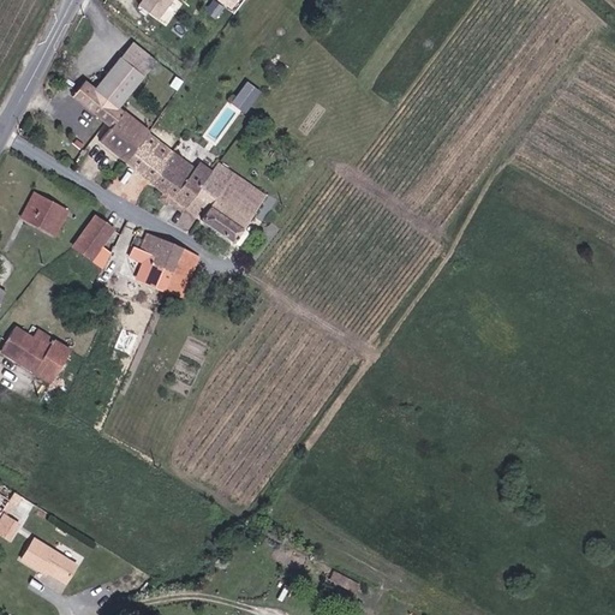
[(142,0),(138,7),(161,19),(172,0),(142,0)]
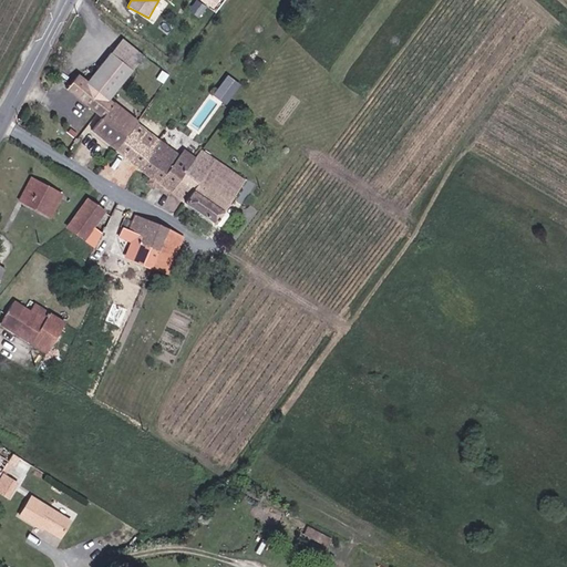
[(122,38),(110,53),(132,71),(144,55),(122,38)]
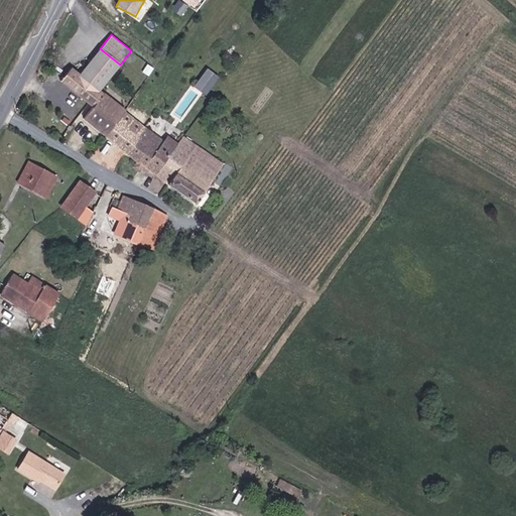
[(105,137),(125,112),(104,96),(102,96),(97,92),(120,65),(100,48),(78,76),(70,69),(59,82),(92,108),(83,119),(105,137)]
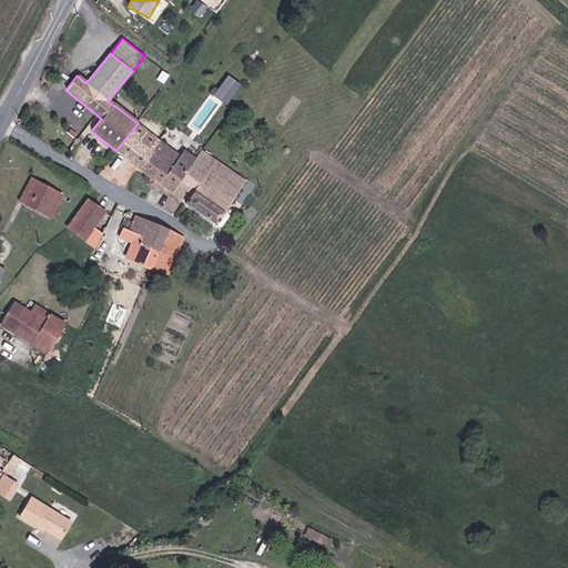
[(226,103),(241,82),(226,72),(212,93),(226,103)]
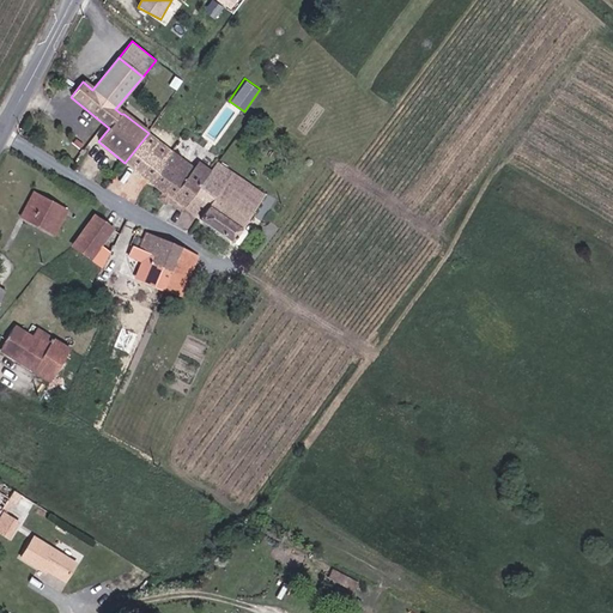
[(162,164),(171,151),(149,133),(125,163),(135,171),(150,182),(151,183),(164,165),(162,164)]
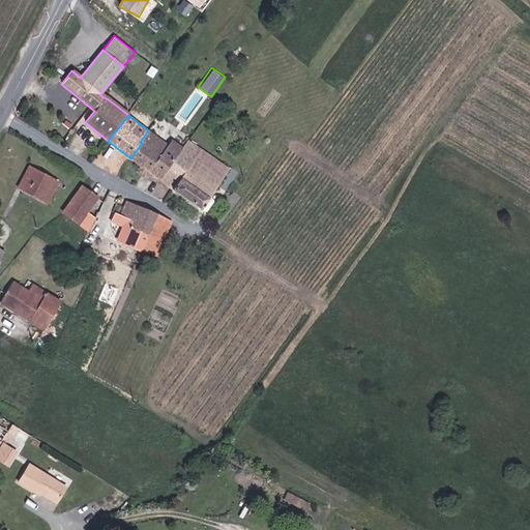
[(168,146),(148,130),(140,142),(142,143),(130,158),(159,181),(182,149),(172,142),(168,146)]
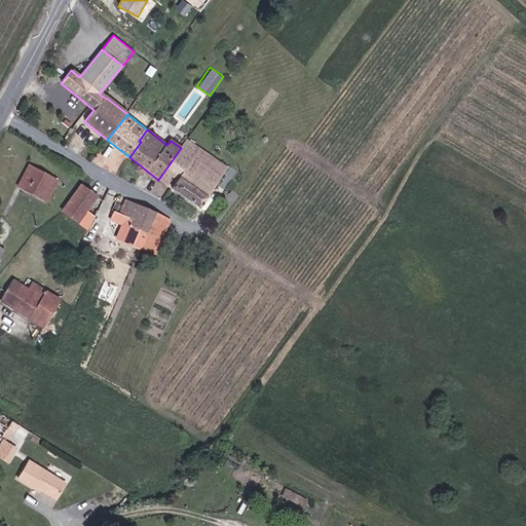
[(227,167),(187,140),(181,148),(158,180),(172,190),(199,208),(227,167)]
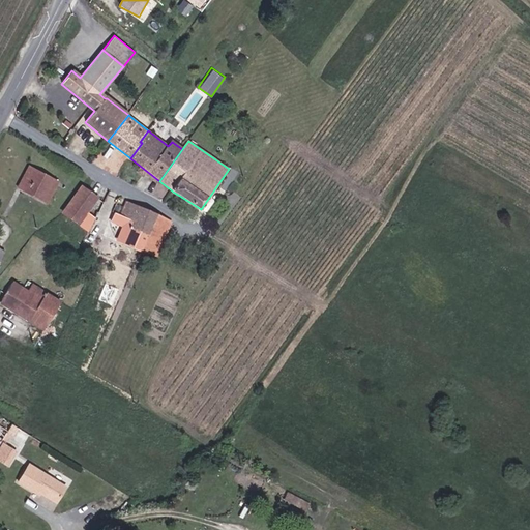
[(129,157),(117,148),(113,154),(119,159),(121,156),(127,160),(129,157)]
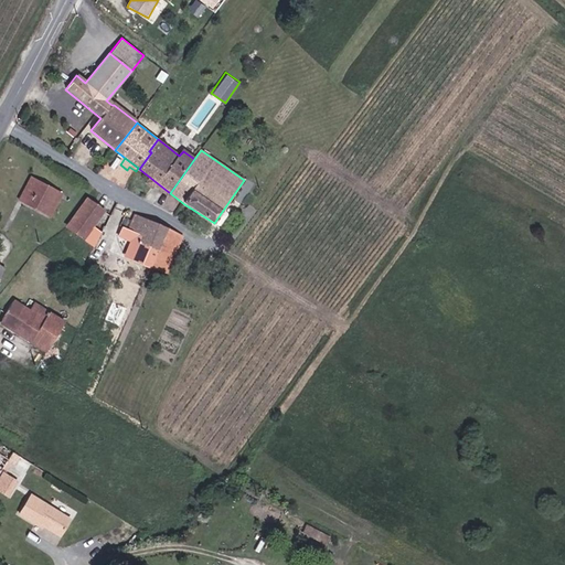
[(18,201),(22,203),(34,181),(30,179),(18,201)]
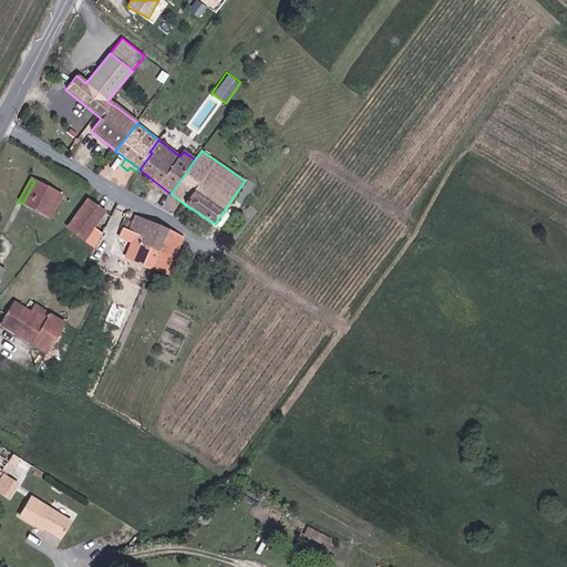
[(59,194),(34,182),(22,204),(47,217),(59,194)]
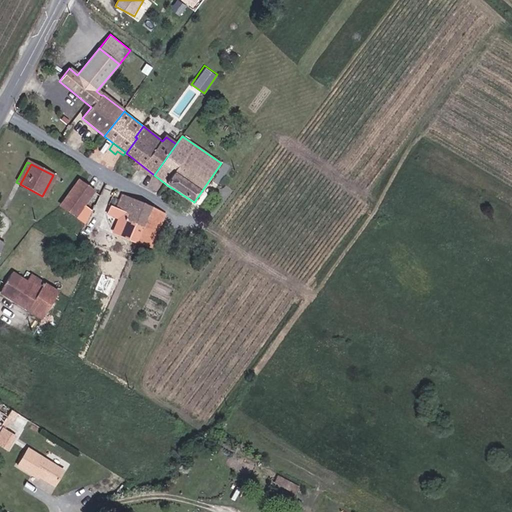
[(56,177),(53,175),(42,196),(45,197),(56,177)]
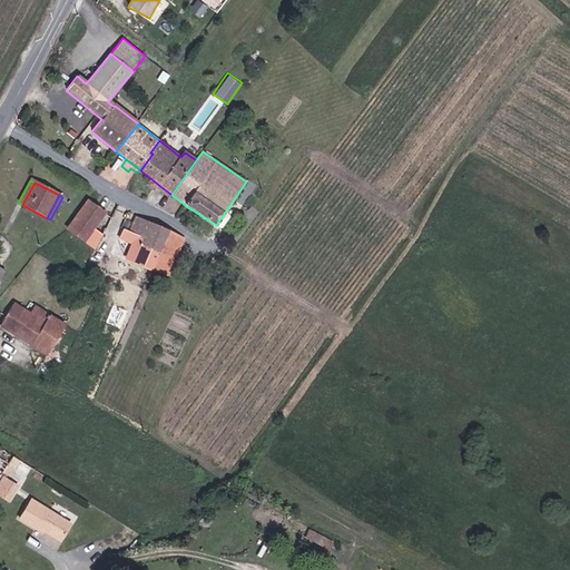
[(102,235),(94,228),(104,214),(87,202),(68,228),(95,249),(102,235)]
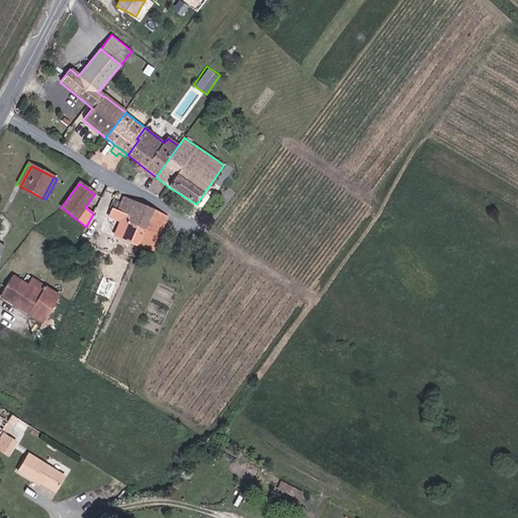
[(113,201),(110,208),(147,225),(154,209),(123,196),(119,203),(113,201)]
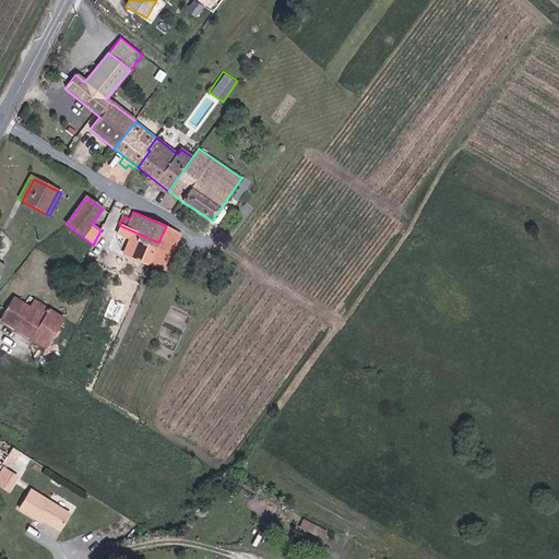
[(149,265),(158,242),(119,225),(117,234),(130,239),(123,254),(149,265)]
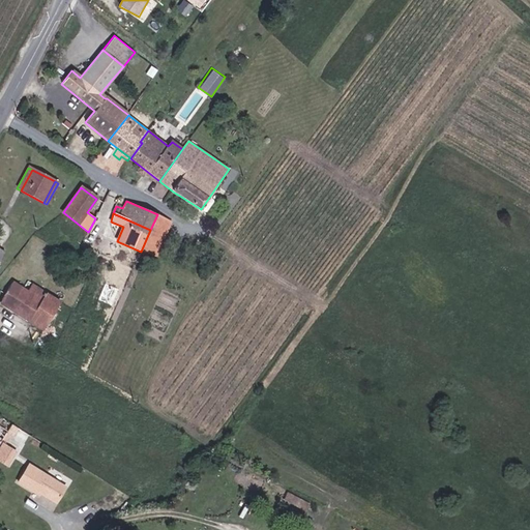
[(157,214),(150,230),(141,252),(155,258),(171,222),(157,214)]
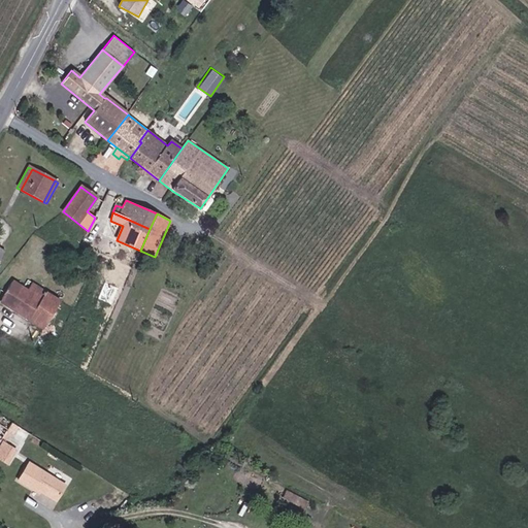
[(12,282),(2,299),(17,308),(14,311),(29,321),(30,319),(44,328),(60,302),(45,294),(41,300),(12,282)]
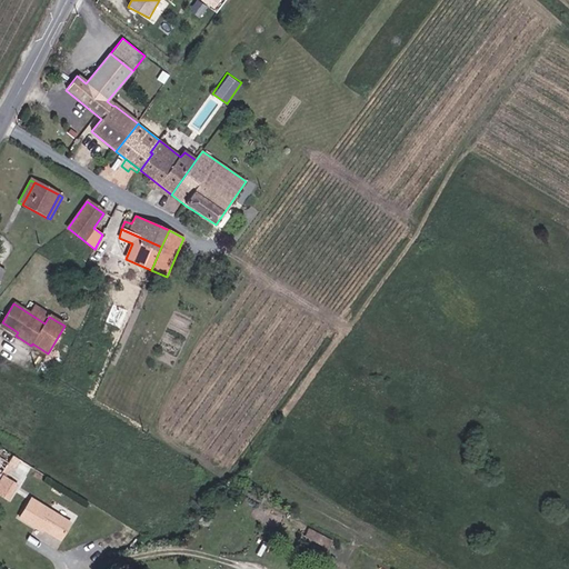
[(107,323),(116,327),(121,311),(113,308),(107,323)]
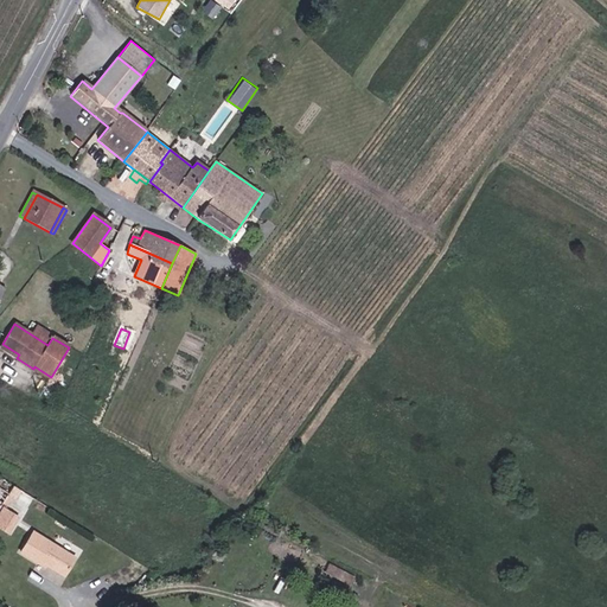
[(0,346),(0,347),(17,358),(19,355),(2,344),(0,346)]
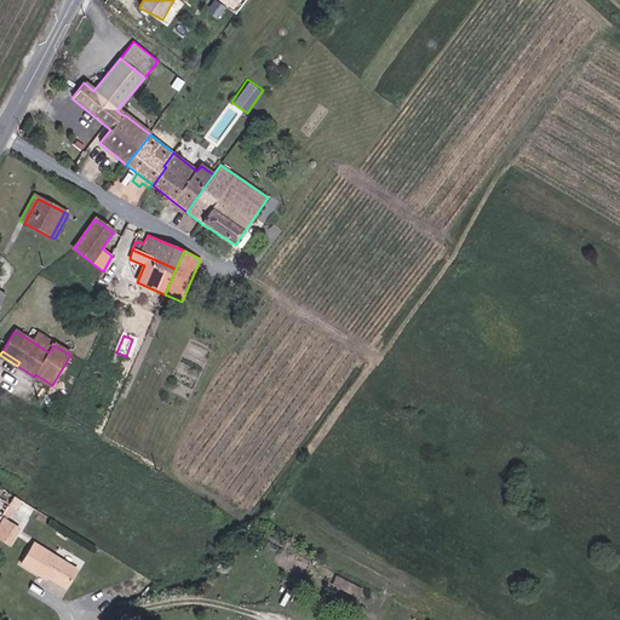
[(21,563),(39,574),(40,572),(65,587),(76,569),(34,543),(21,563)]
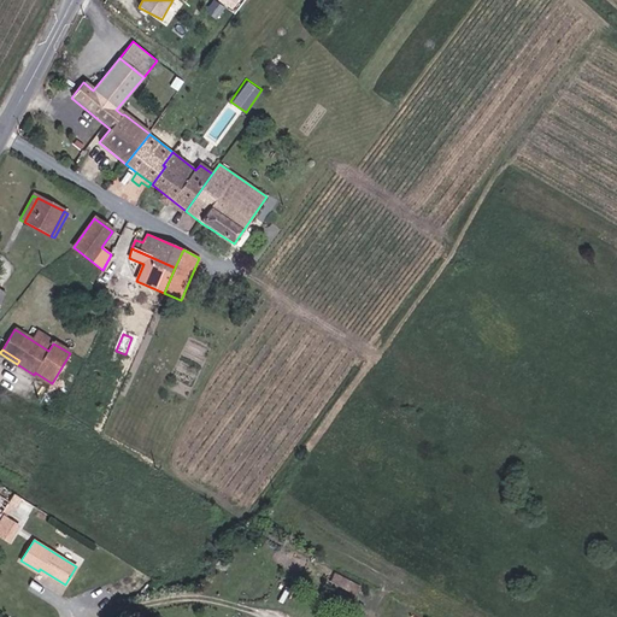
[(356,594),(359,586),(315,564),(311,573),(356,594)]
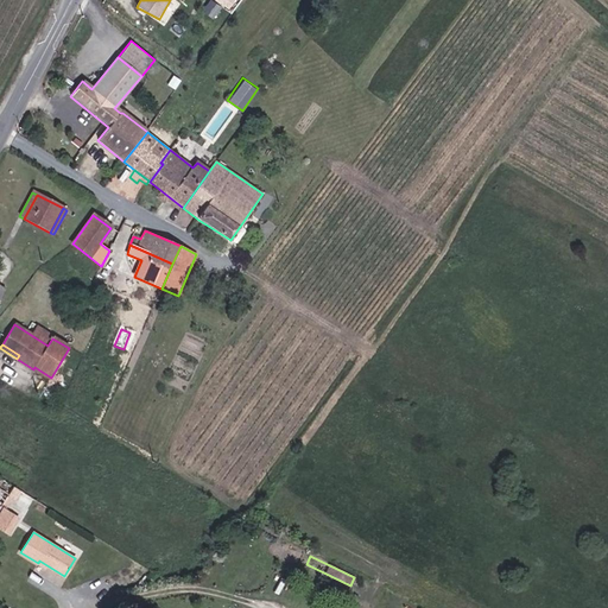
[(303,595),(302,594),(305,587),(296,583),(287,601),(298,606),(303,595)]
